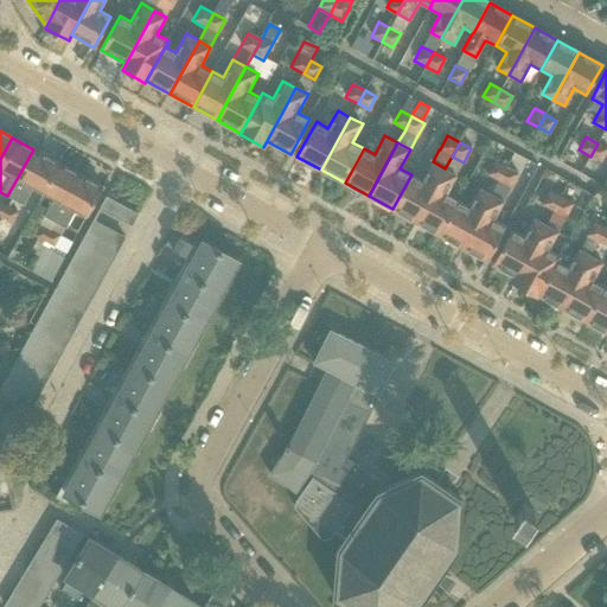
[(606,147),(598,144),(590,157),(601,161),(606,149),(606,147)]
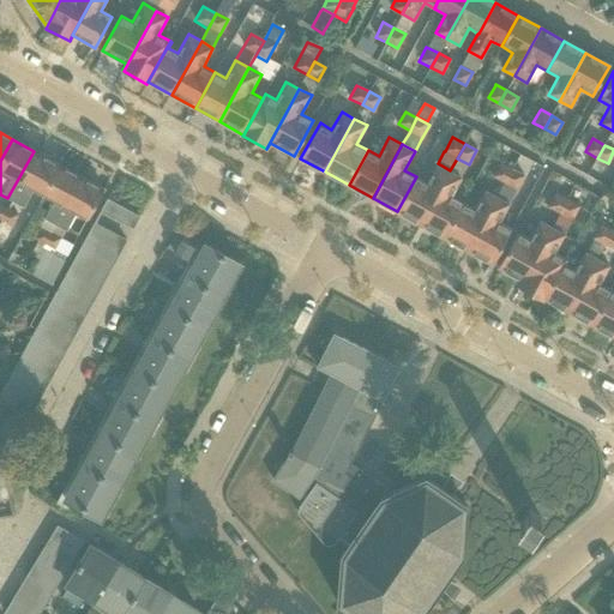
[(35,188),(44,194),(60,166),(34,151),(7,198),(24,208),(35,188)]
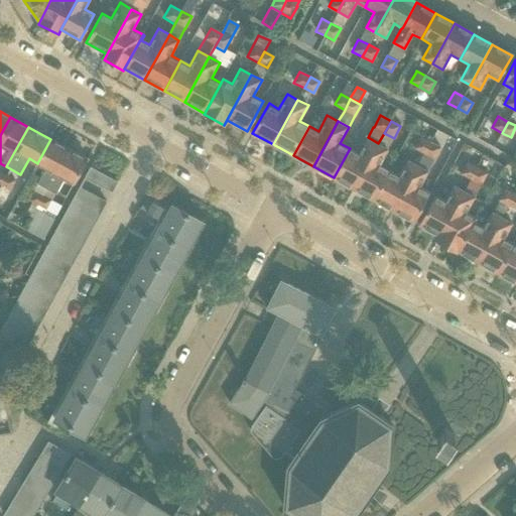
[(334,177),(354,188),(378,143),(368,137),(359,153),(350,148),(334,177)]
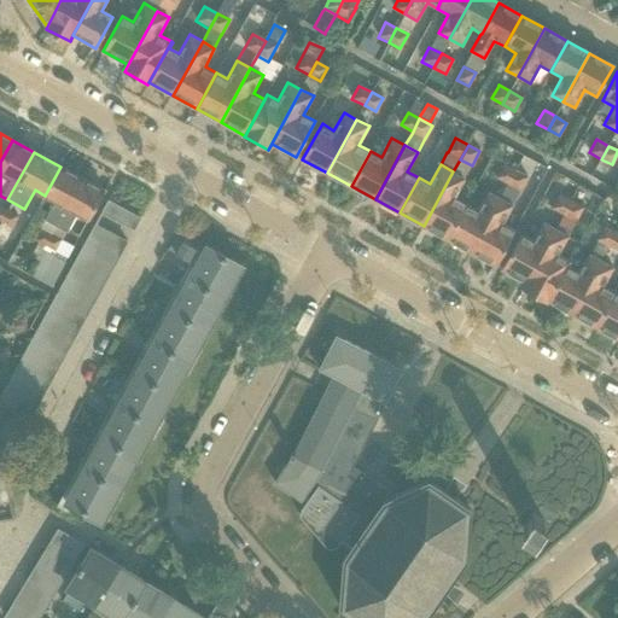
[(503,164),(496,178),(509,184),(516,172),(503,164)]
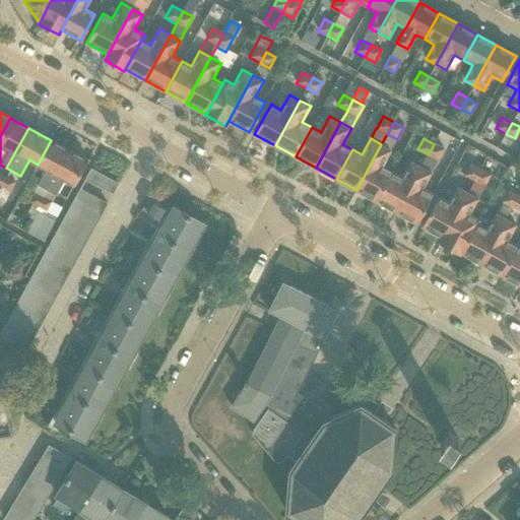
[(38,185),(47,190),(69,149),(51,140),(38,165),(46,169),(38,185)]
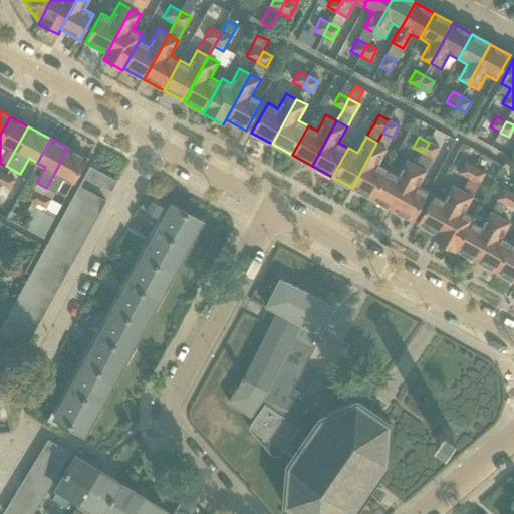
[(352,188),(372,199),(389,170),(378,164),(387,148),(376,143),(352,188)]
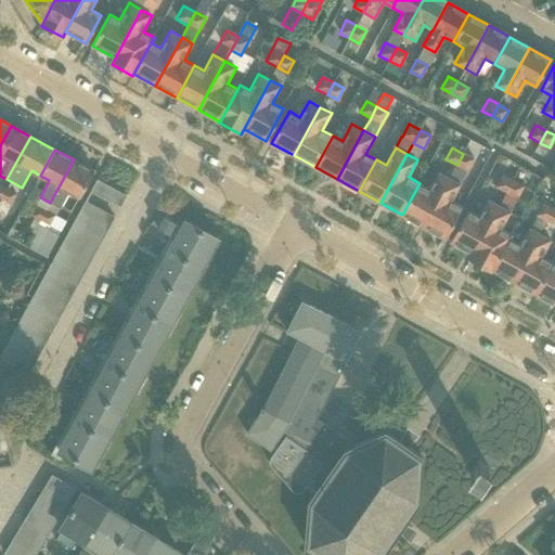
[(463,154),(457,165),(467,170),(474,159),(463,154)]
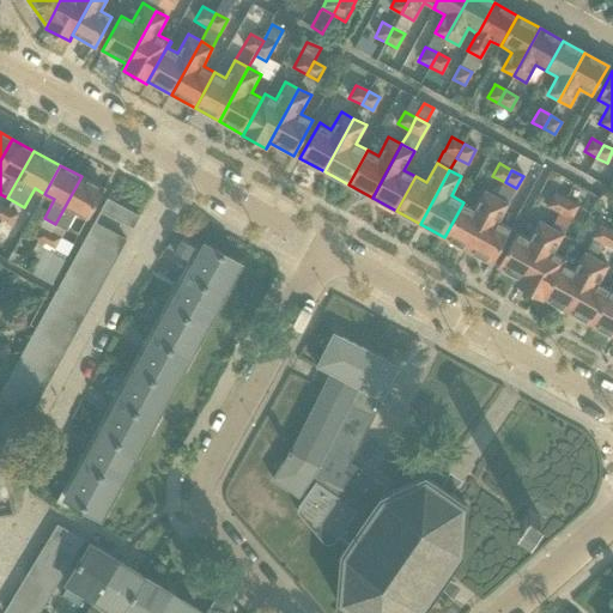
[(82,176),(55,224),(67,230),(67,229),(77,211),(89,218),(91,213),(104,189),(82,176)]
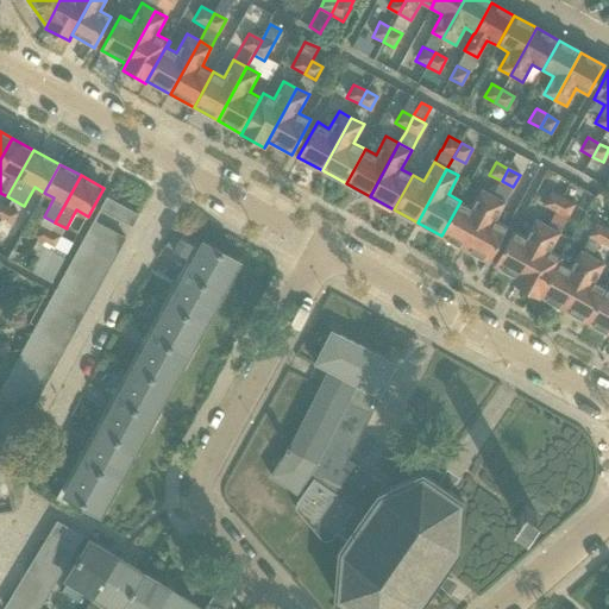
[(441,236),(465,249),(494,195),(482,188),(471,207),(460,201),(441,236)]
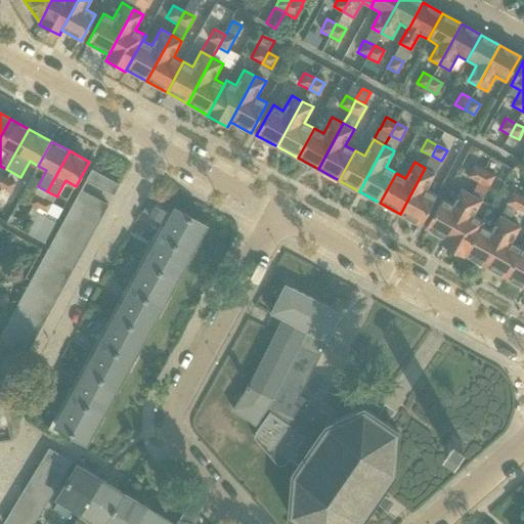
[(473,166),(468,176),(478,182),(484,171),(473,166)]
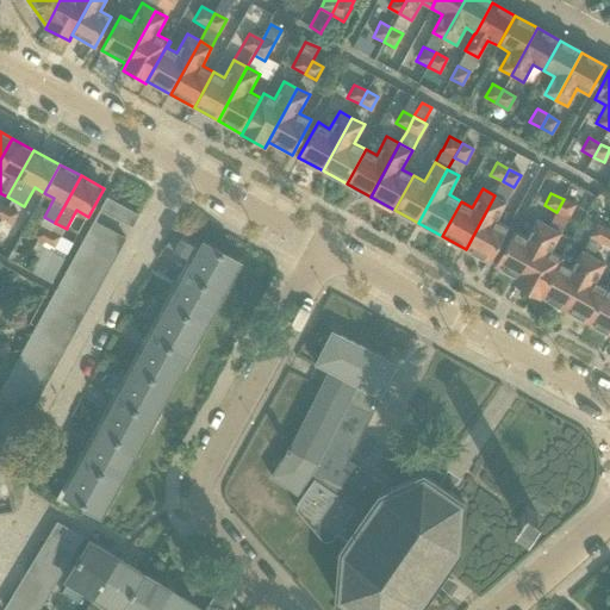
[(495,195),(466,249),(490,262),(509,228),(497,221),(506,201),(495,195)]
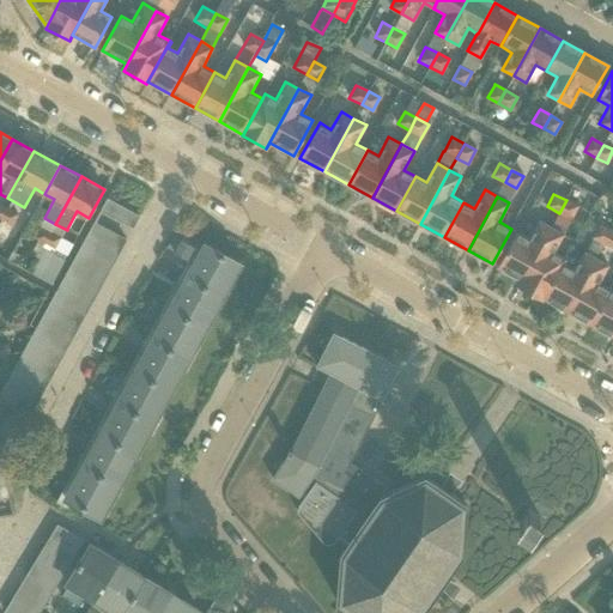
[(108,199),(101,211),(133,228),(139,217),(108,199)]
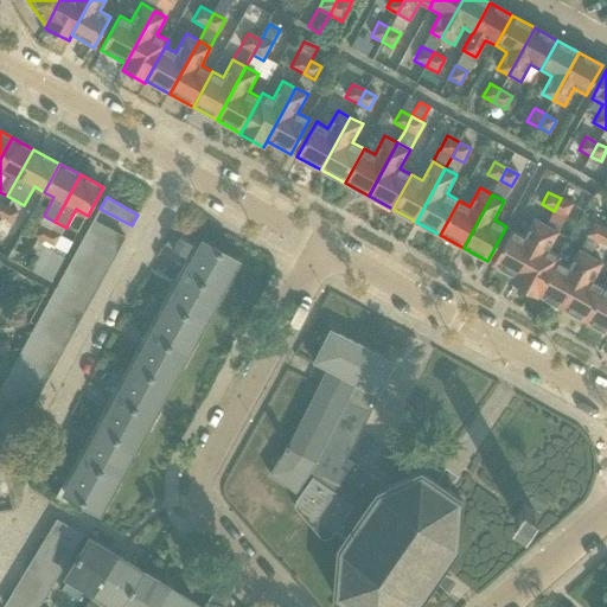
[(561,198),(554,211),(566,217),(572,204),(561,198)]
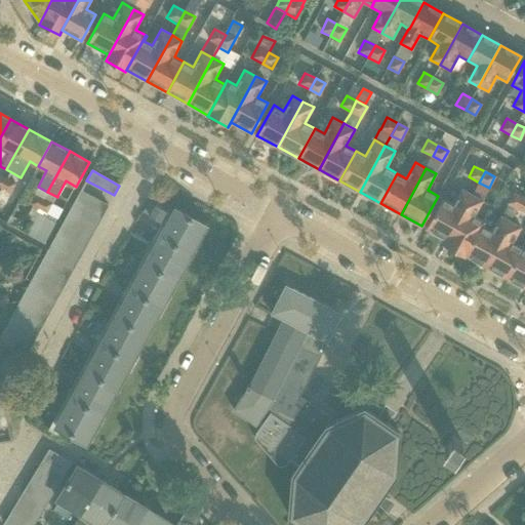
[(2,177),(0,180),(0,187),(10,193),(14,184),(2,177)]
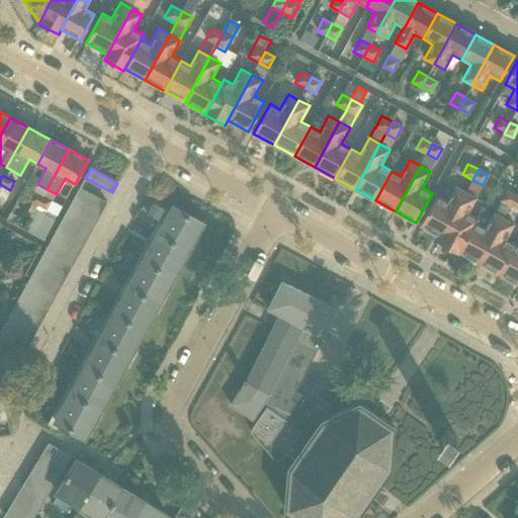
[(438,243),(466,191),(456,185),(446,202),(437,197),(421,226),(441,237),(438,243)]
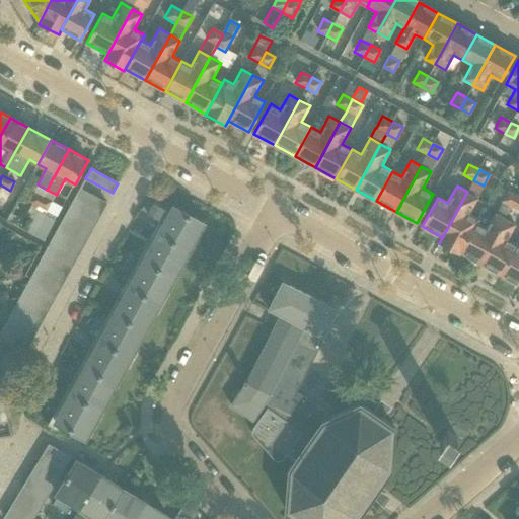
[(75,198),(97,211),(101,213),(107,203),(80,189),(75,198)]
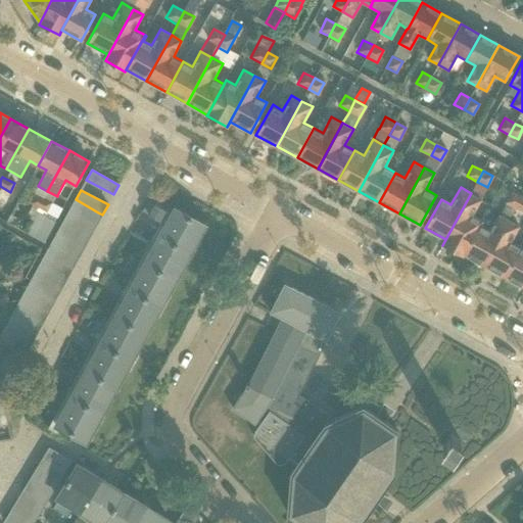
[(511,192),(505,203),(516,208),(521,197),(511,192)]
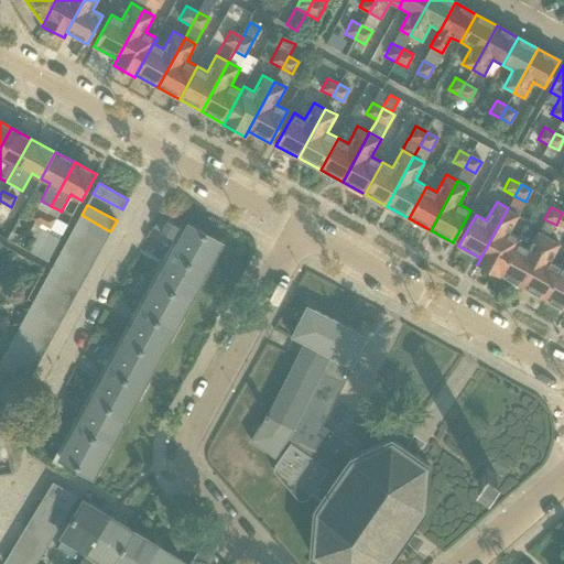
[(477,264),(499,277),(520,238),(510,232),(520,215),(508,208),(477,264)]
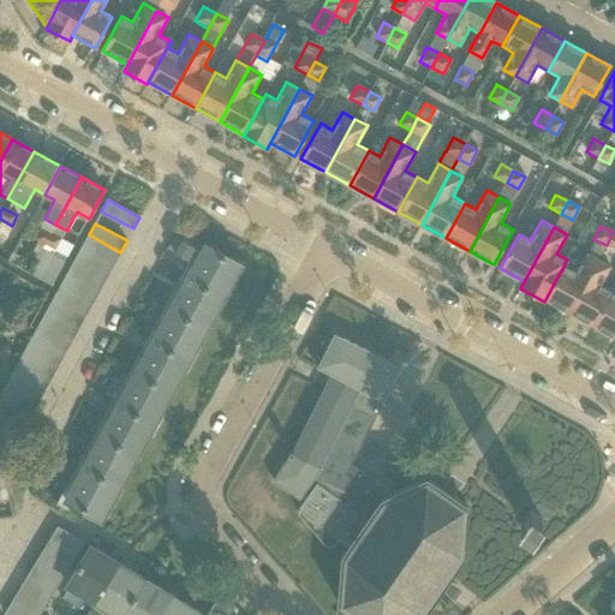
[(41,230),(36,239),(45,244),(51,234),(41,230)]
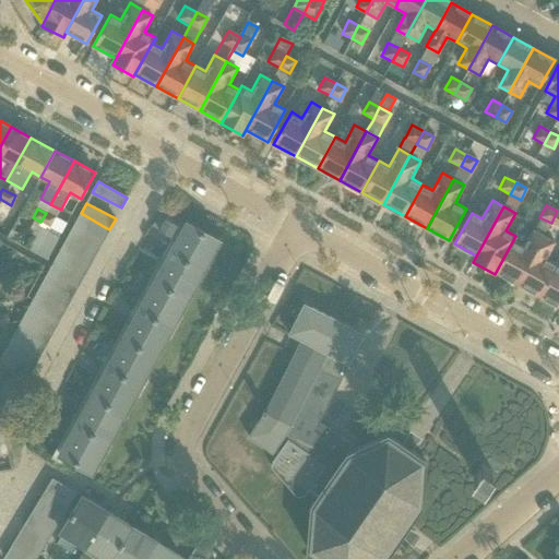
[(46,213),(40,222),(50,227),(56,218),(46,213)]
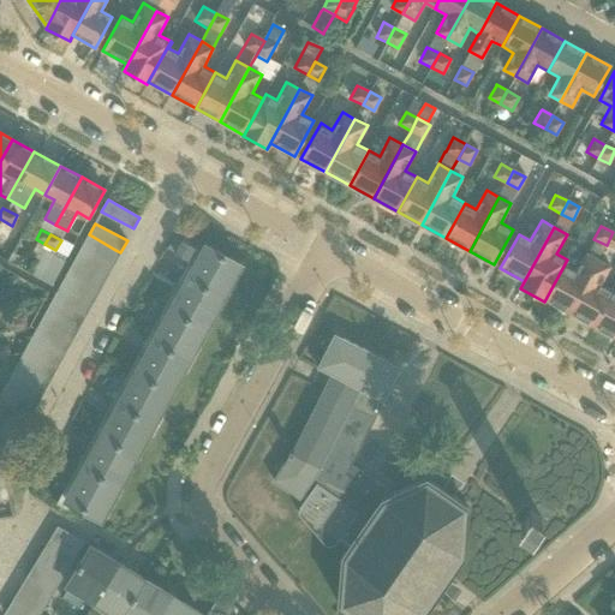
[(89,234),(82,248),(108,262),(115,250),(89,234)]
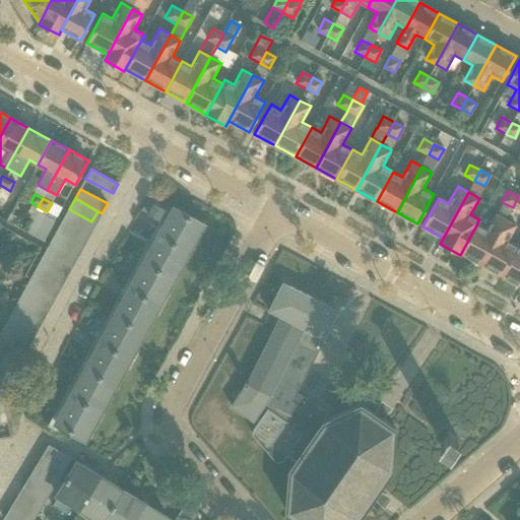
[(148,213),(160,220),(166,209),(154,203),(148,213)]
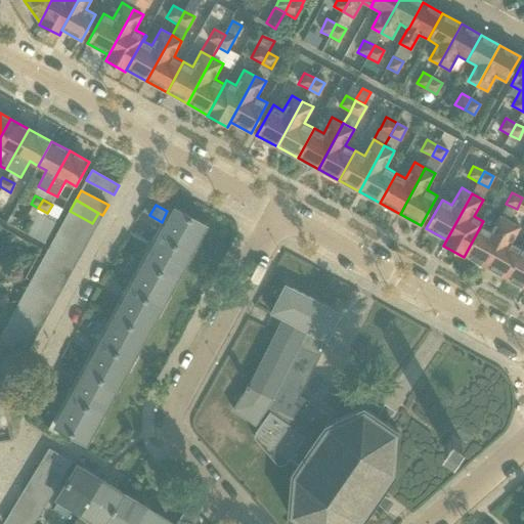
[(75,390),(70,389),(61,403),(67,405),(55,426),(86,442),(205,226),(174,209),(164,229),(159,226),(150,241),(155,245),(134,282),(129,280),(121,295),(126,298),(104,337),(99,334),(91,349),(96,352),(75,390)]
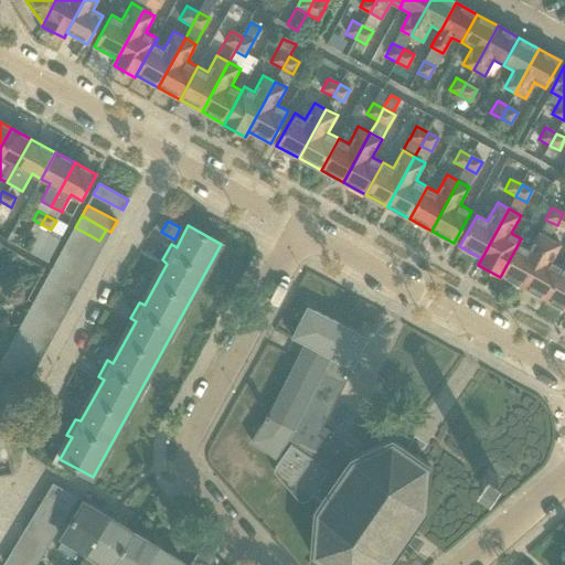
[(75,227),(68,240),(93,253),(99,241),(75,227)]
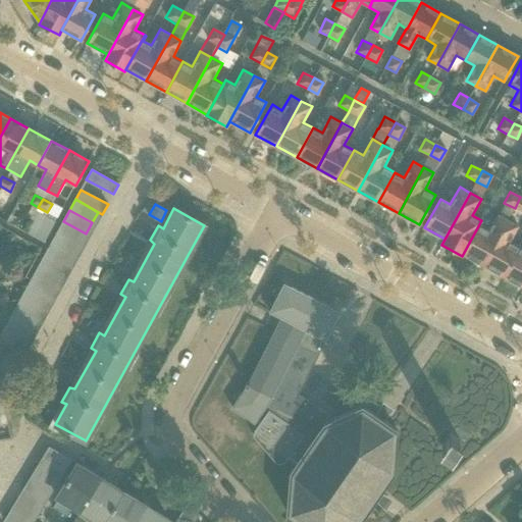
[(37,211),(24,232),(44,243),(55,221),(37,211)]
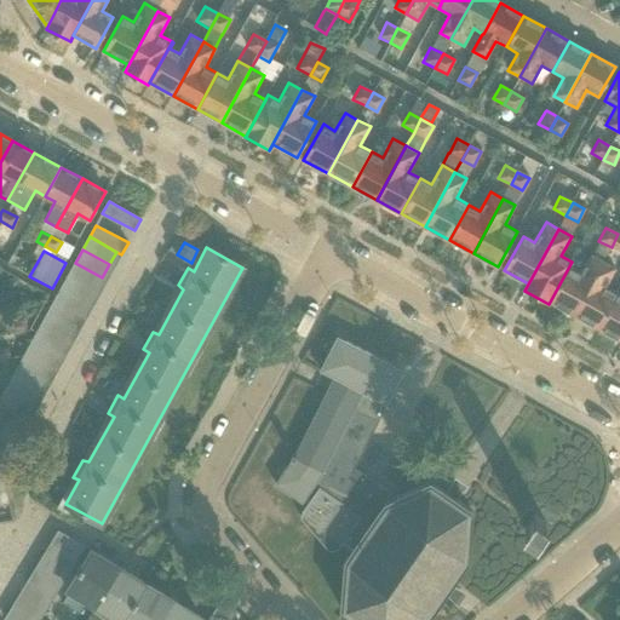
[(550,303),(574,315),(603,260),(591,254),(581,273),(570,267),(574,262),(572,262),(549,304),(550,304),(550,303)]
